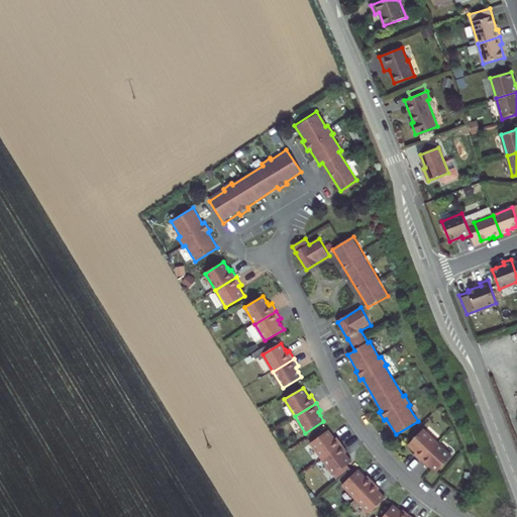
[(420,460),(437,442),(423,429),(408,445),(413,450),(416,452),(414,454),(420,460)]
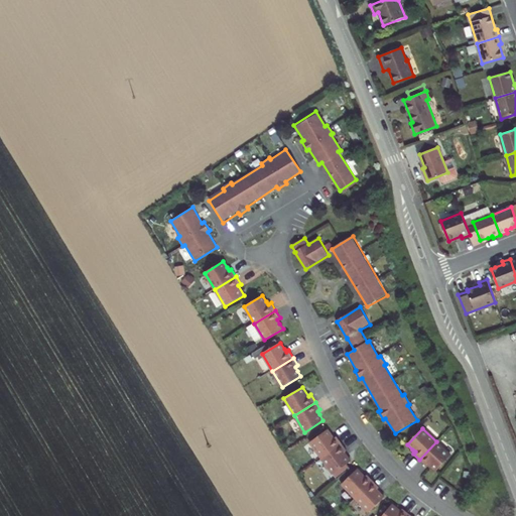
[(310,442),(321,458),(342,443),(337,436),(335,437),(333,435),(328,429),(310,442)]
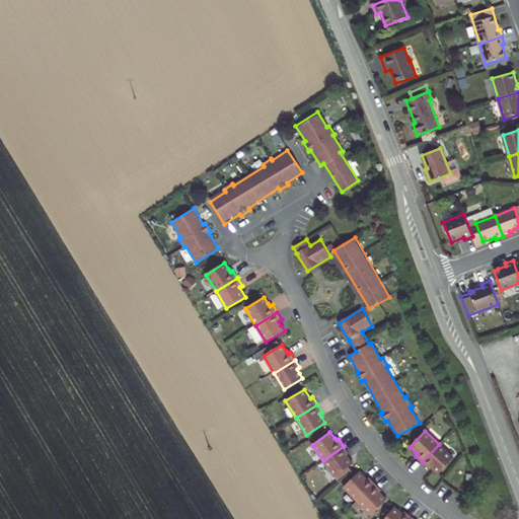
[(453,458),(439,444),(422,462),(428,468),(431,466),(434,470),(438,473),(453,458)]
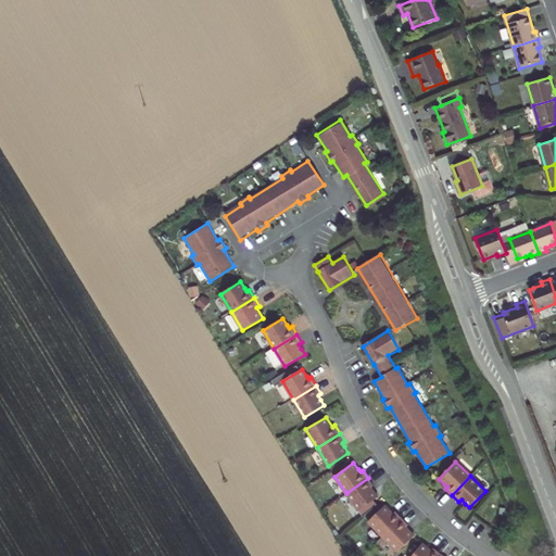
[(368,478),(346,493),(364,516),(378,504),(375,500),(378,496),(371,488),(375,485),(368,478)]
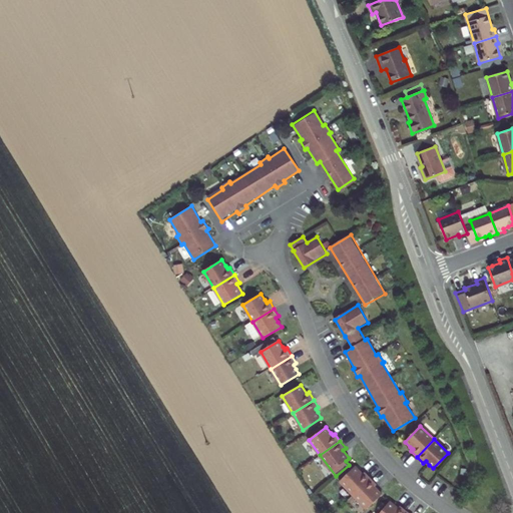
[(340,481),(353,495),(371,478),(365,472),(363,474),(356,466),(340,481)]
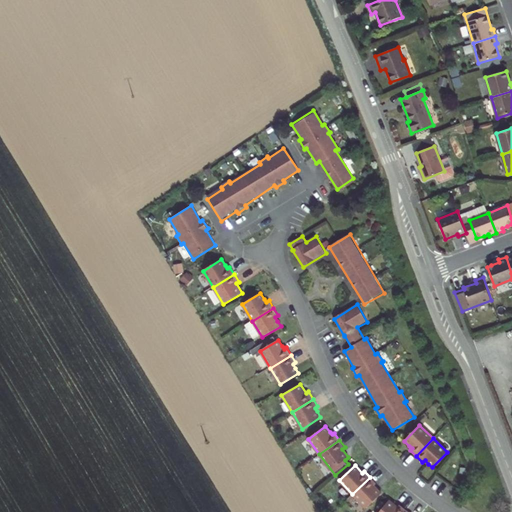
[(370,477),(352,494),(366,509),(382,494),(377,489),(374,486),(376,484),(370,477)]
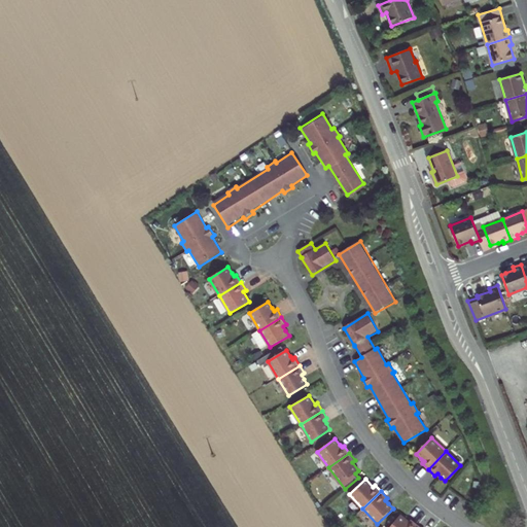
[(390,526),(416,526),(418,526),(411,520),(409,522),(407,521),(399,516),(390,526)]
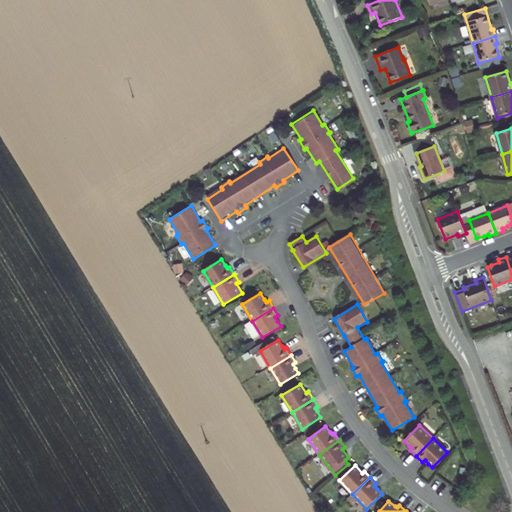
All buildings are outlined.
